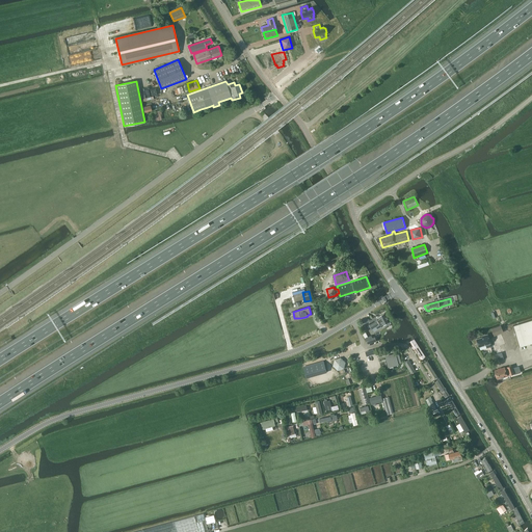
[(390,321),(391,321),(386,313),(378,316),(379,317),(369,323),(372,328),(379,324),(380,325),(383,324),(383,325),(384,327),(391,323),(390,321)]
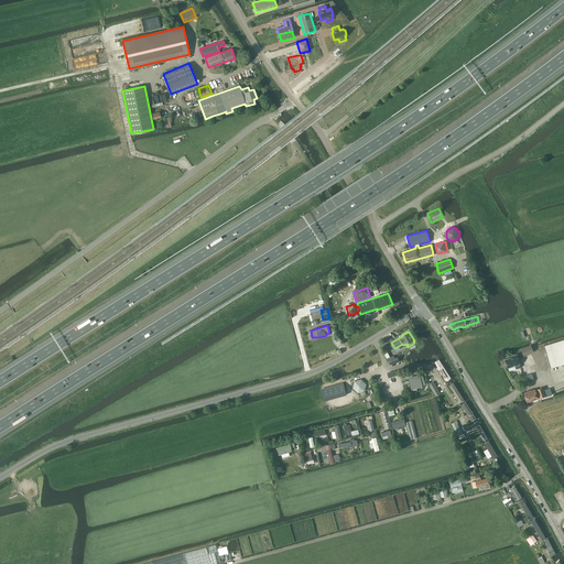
[(563,338),(544,345),(551,367),(563,361),(563,338)]
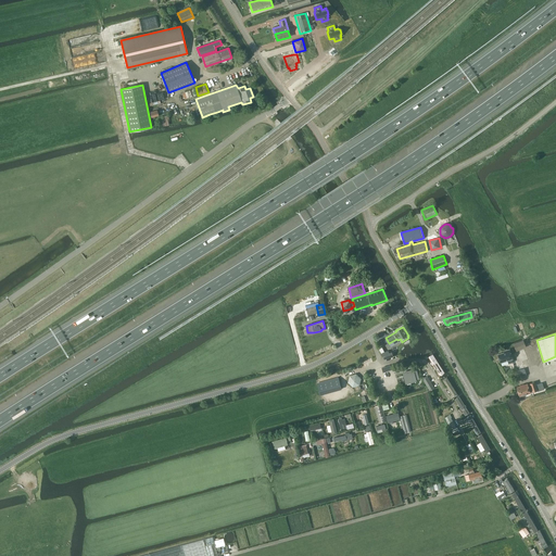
[(514,344),(515,345),(517,350),(526,346),(523,341),(523,340),(514,344)]
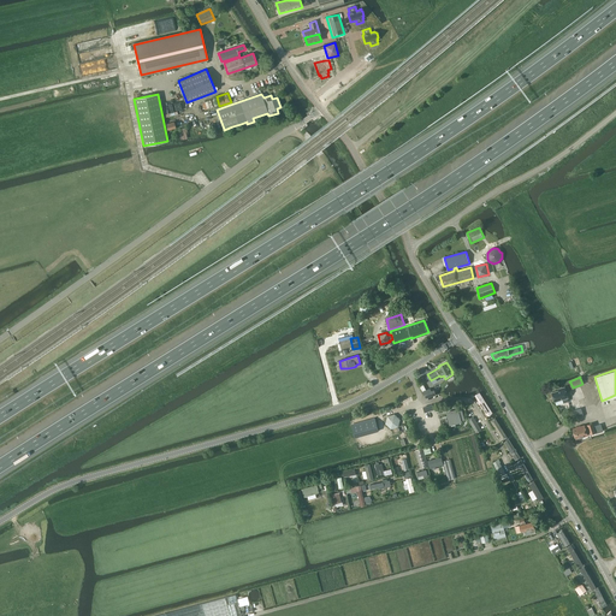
[(566,389),(552,392),(555,401),(562,398),(564,403),(568,401),(568,397),(566,389)]
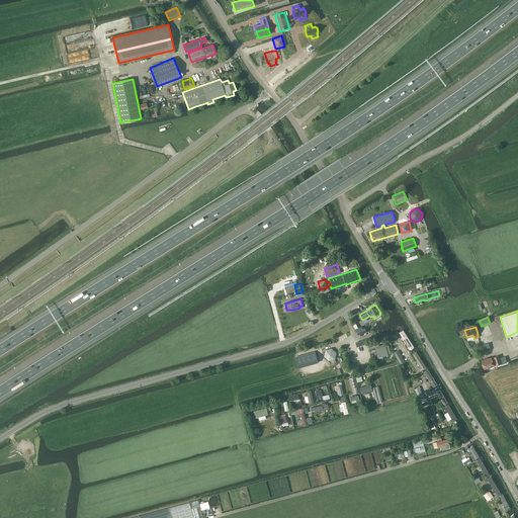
[(404,330),(400,333),(409,349),(414,346),(404,330)]
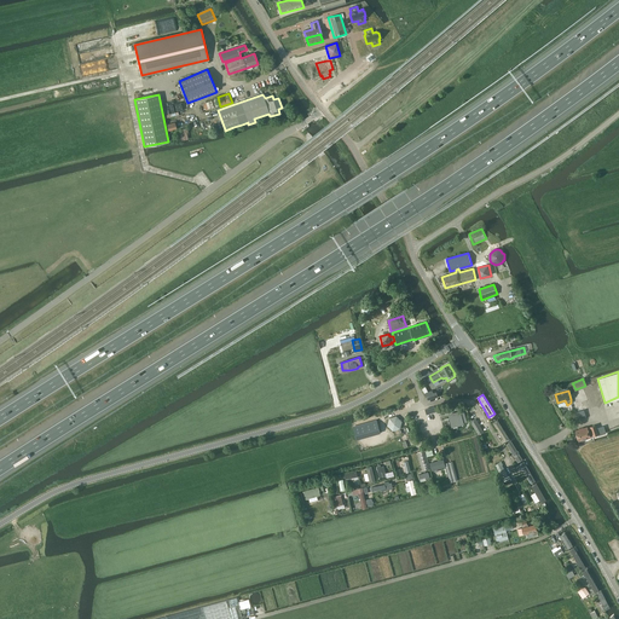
[(452,426),(462,423),(467,421),(464,411),(450,415),(452,426)]
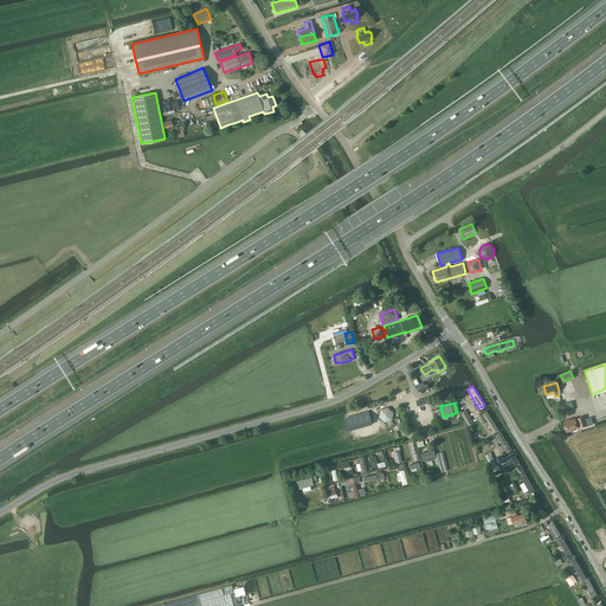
[(393,412),(388,407),(381,410),(380,417),(385,421),(392,419),(393,412)]
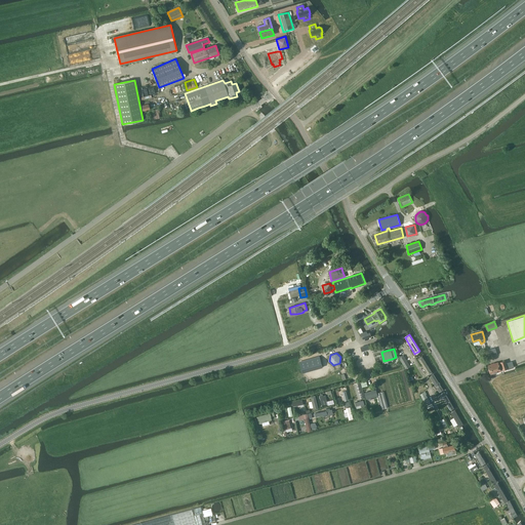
[(400,358),(406,369),(410,366),(404,355),(400,358)]
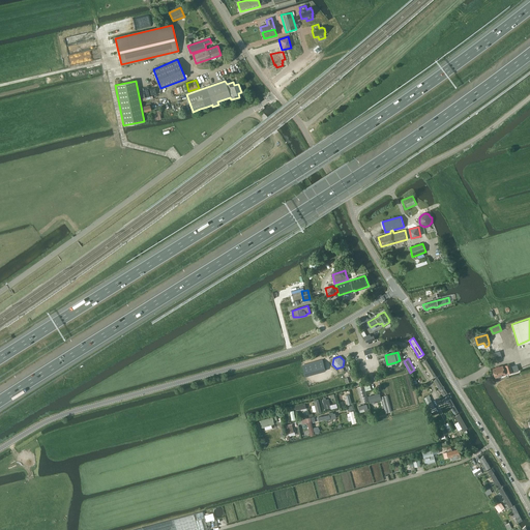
[(427,359),(421,361),(432,378),(436,376),(427,359)]
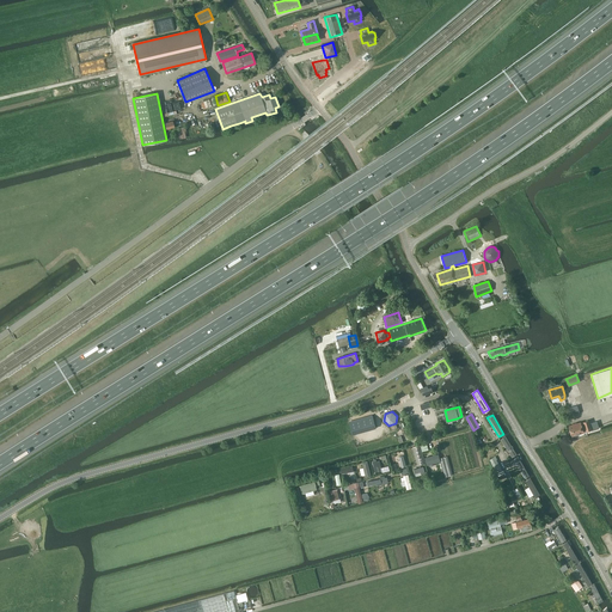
[(583,432),(587,430),(592,429),(588,421),(583,422),(585,423),(581,423),(569,427),(573,435),(583,432)]
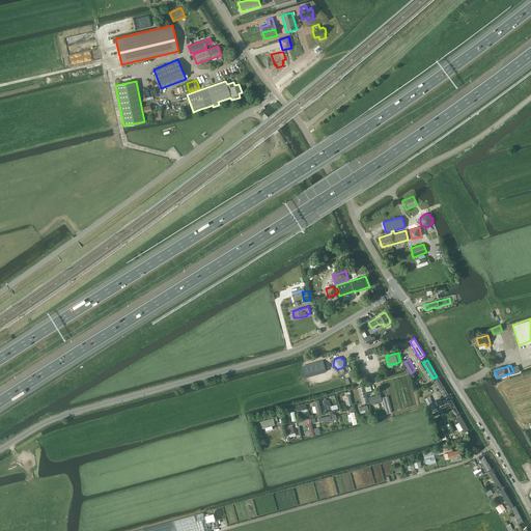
[(438,378),(434,381),(444,397),(449,394),(438,378)]
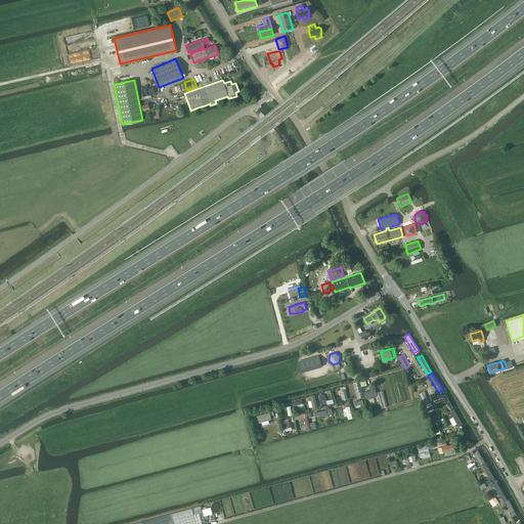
[(353,383),(358,399),(364,397),(360,381),(353,383)]
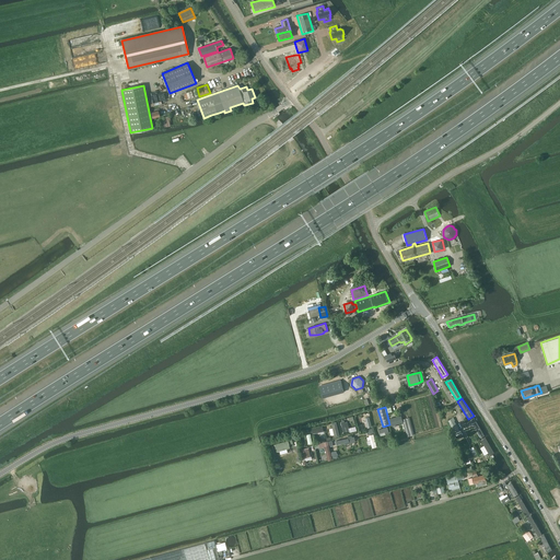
[(404,422),(401,416),(388,419),(391,426),(404,422)]
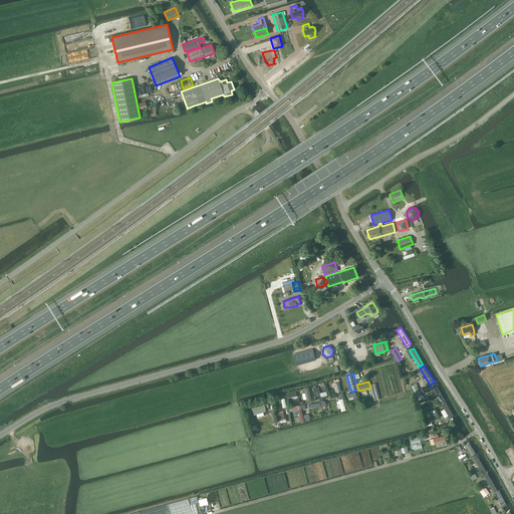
[(379,399),(375,383),(369,384),(373,401),(379,399)]
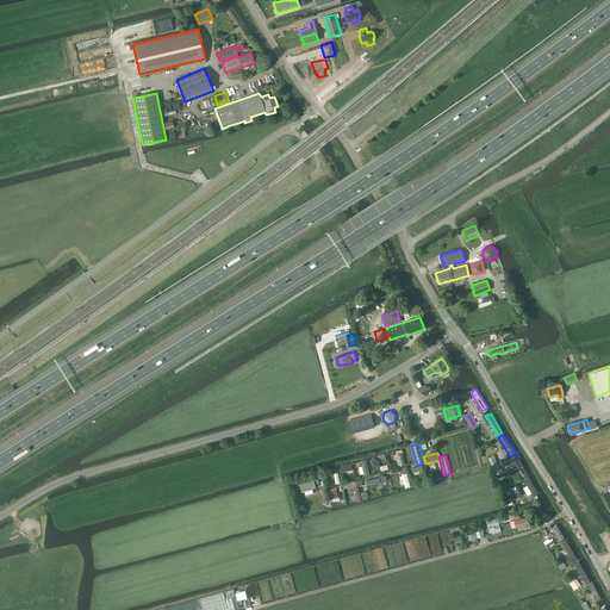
[(517,455),(511,458),(523,477),(528,474),(517,455)]
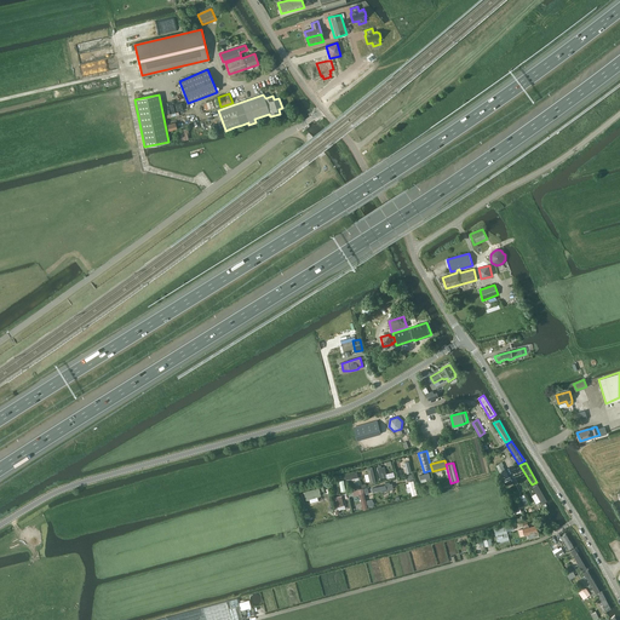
[(432,476),(418,481),(420,489),(436,486),(432,476)]
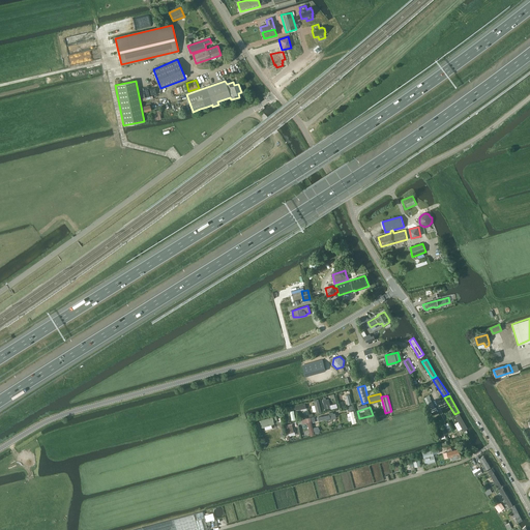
[(460,414),(455,417),(464,431),(468,429),(460,414)]
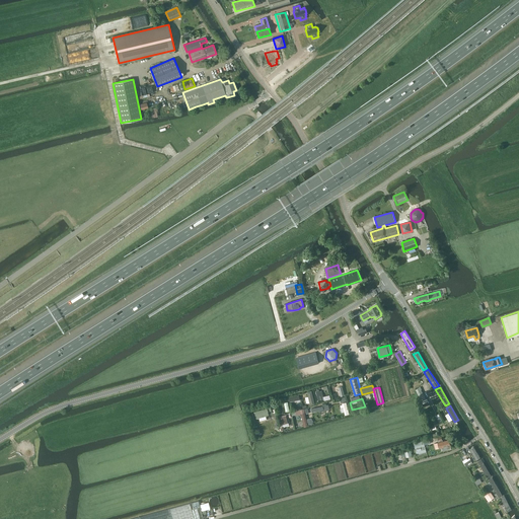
[(435,449),(446,446),(447,450),(451,449),(449,439),(442,441),(441,437),(438,438),(439,441),(440,440),(440,442),(438,442),(438,443),(434,445),(435,449)]
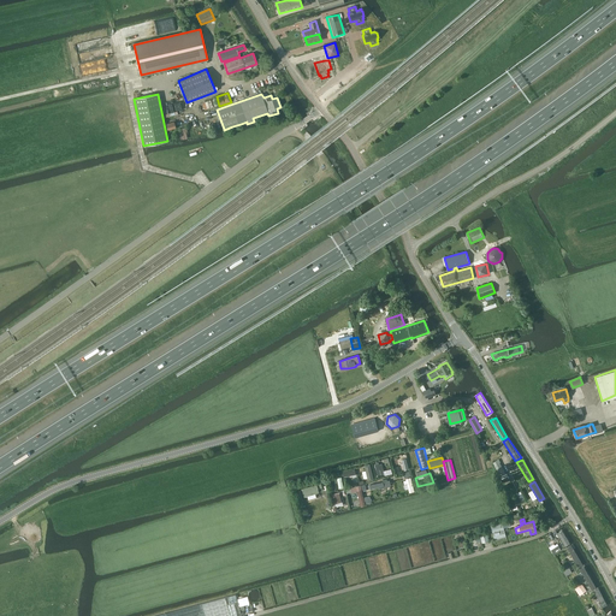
[(502,522),(502,523),(491,527),(495,540),(507,537),(503,526),(510,525),(510,521),(502,522)]
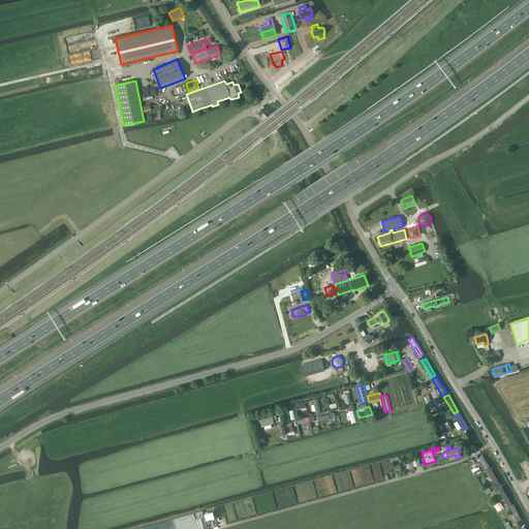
[(484,456),(479,458),(486,470),(491,467),(484,456)]
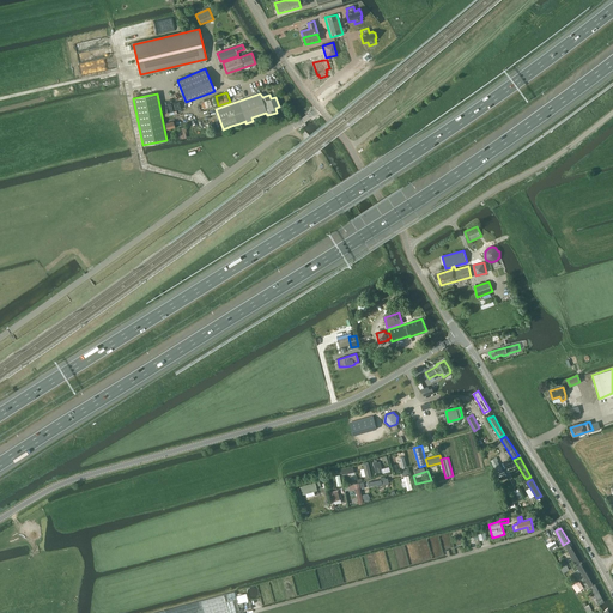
[(570,544),(564,547),(575,565),(581,562),(570,544)]
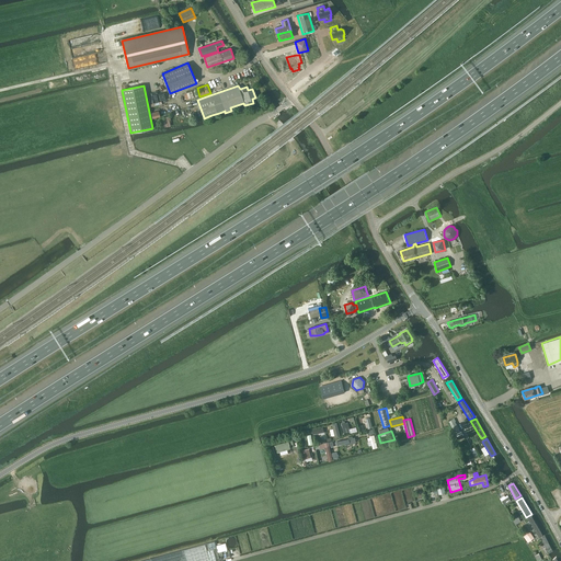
[(515,515),(511,517),(515,525),(521,522),(517,516),(516,517),(515,515)]
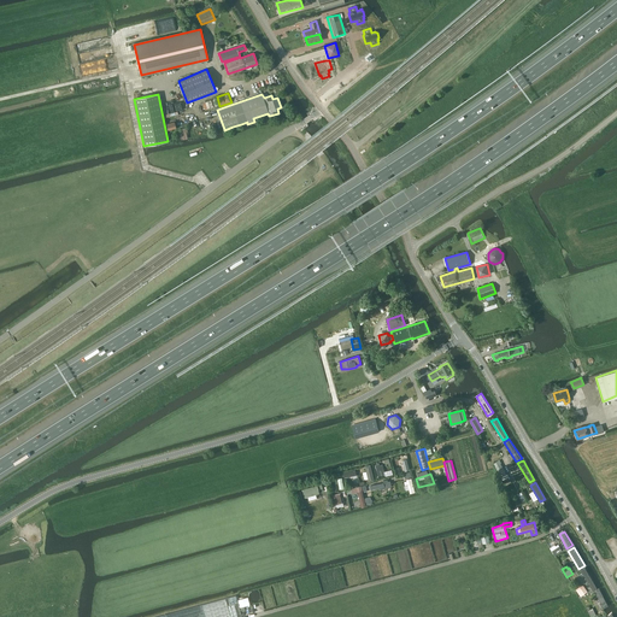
[(586,568),(581,571),(592,591),(597,587),(586,568)]
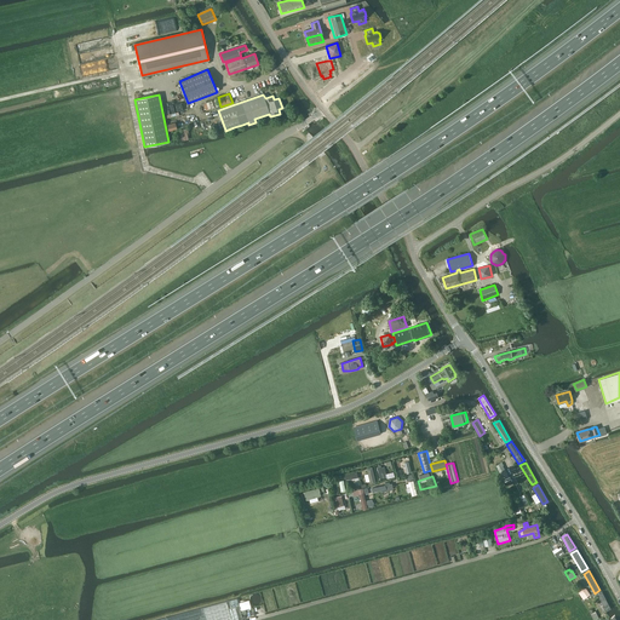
[(578,592),(584,600),(591,595),(586,589),(583,589),(578,592)]
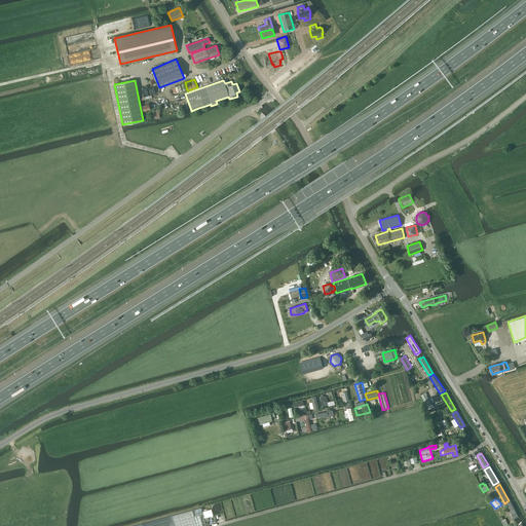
[(506,504),(514,519),(519,517),(512,502),(506,504)]
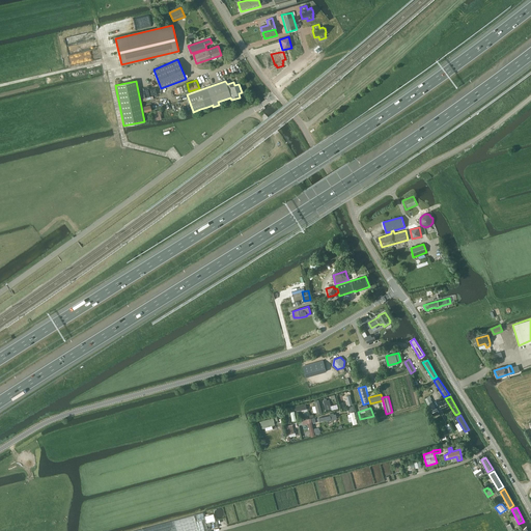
[(207,530),(208,530),(206,523),(204,516),(203,512),(134,530),(207,530)]
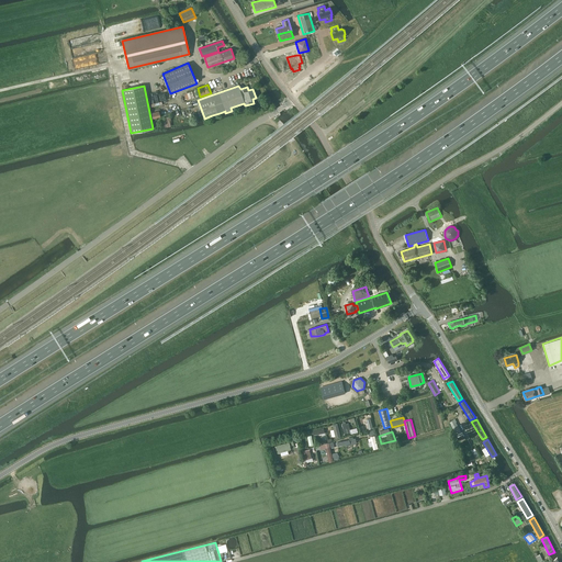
[(225,544),(216,547),(218,553),(222,552),(227,551),(225,544)]
